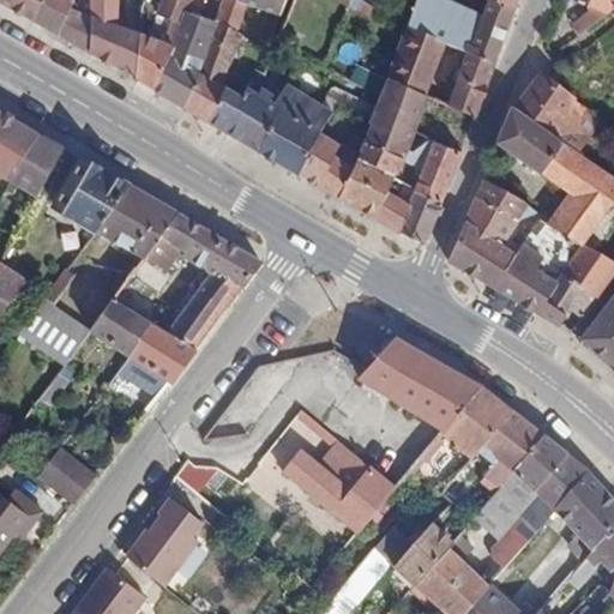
[(0,0),(0,1),(35,23),(43,0),(0,0)]
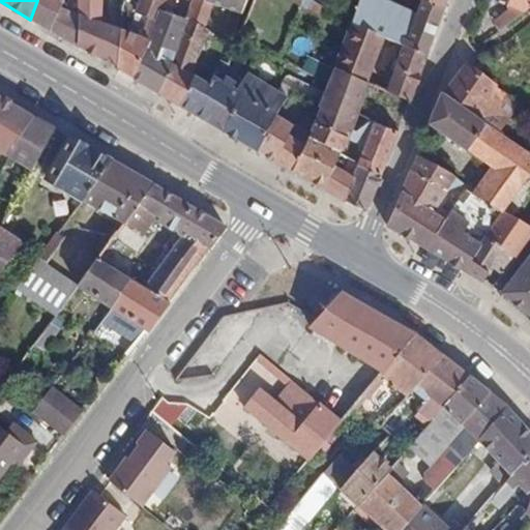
[(37,0),(30,20),(77,47),(78,17),(62,8),(65,0),(37,0)]
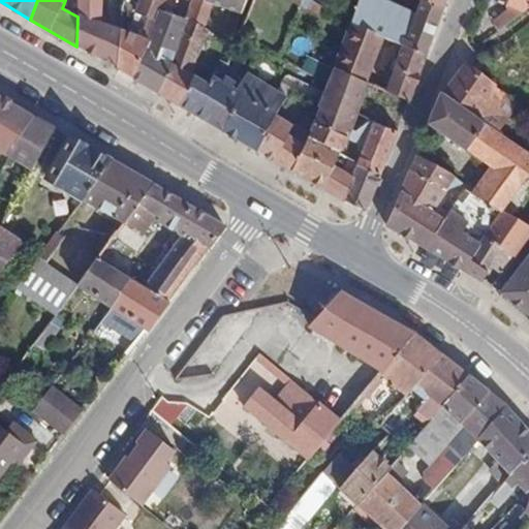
[(102,23),(103,0),(78,0),(78,17),(76,47),(118,66),(122,30),(102,23)]
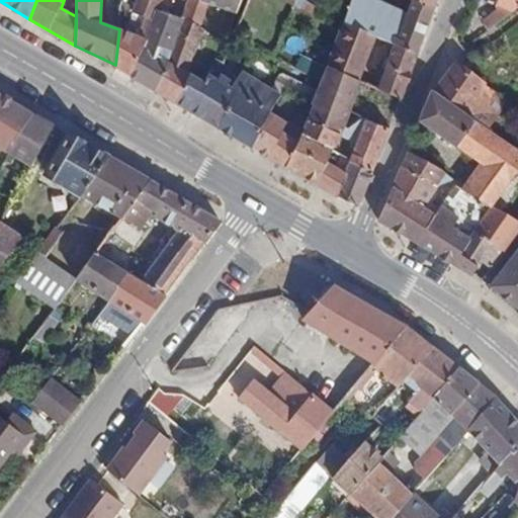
[(162,0),(138,0),(133,12),(154,21),(158,10),(162,0)]
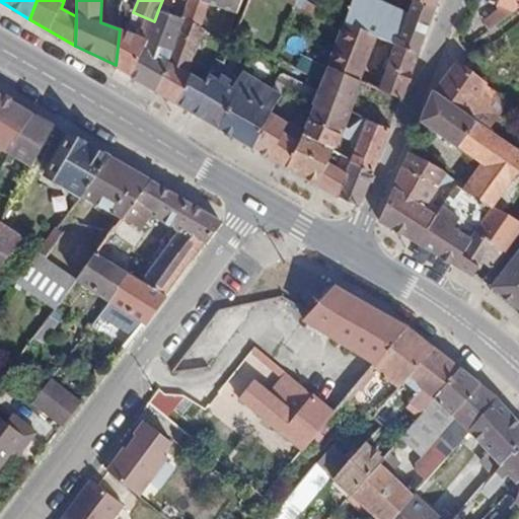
[(169,62),(170,63),(158,92),(177,103),(190,75),(207,31),(200,27),(208,4),(236,14),(241,0),(192,0),(184,20),(169,62)]
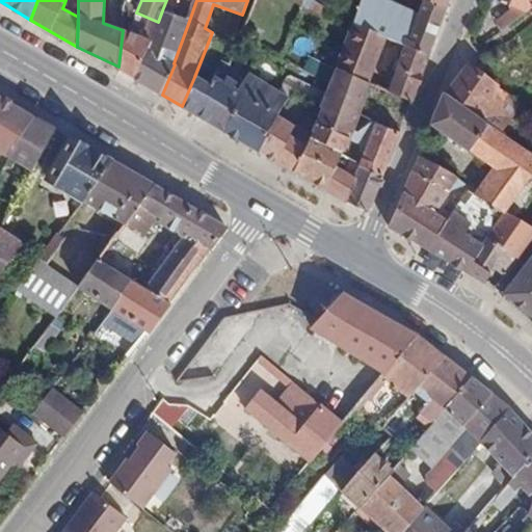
[(353,25),(386,38),(406,47),(429,57),(448,8),(425,0),(424,0),(414,27),(362,4),(353,25)]
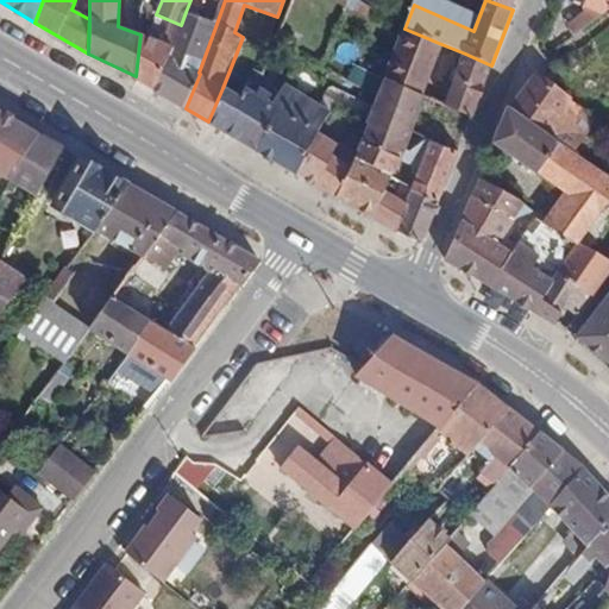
[(516,0),(487,0),(513,10),(516,0)]
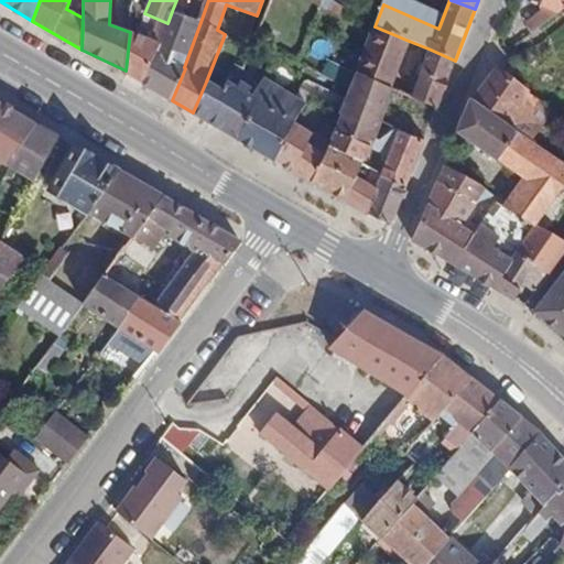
[(563,10),(563,0),(527,0),(548,9),(525,25),(532,35),(563,10)]
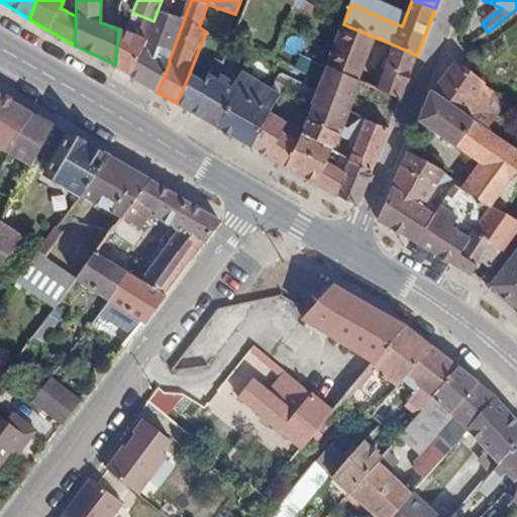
[(158,10),(153,21),(145,39),(131,76),(158,92),(170,63),(169,62),(184,20),(158,10)]
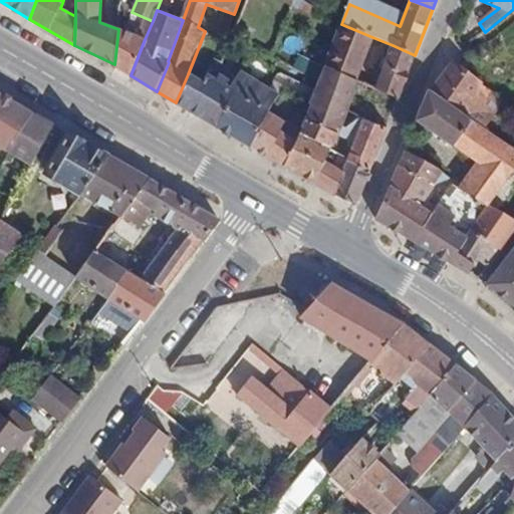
[(356,80),(372,37),(341,24),(324,66),(356,80)]
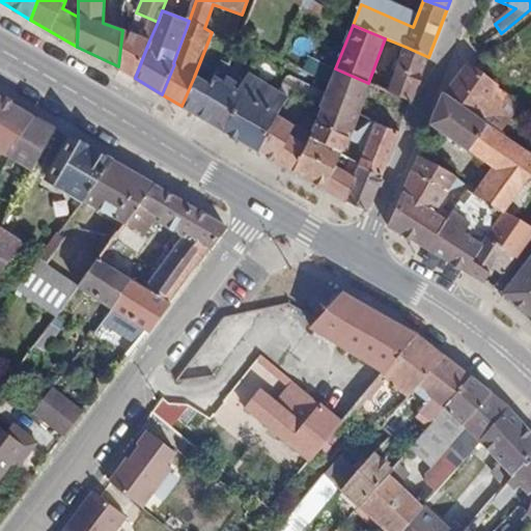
[(118,66),(118,68),(135,78),(149,40),(122,30),(118,66)]
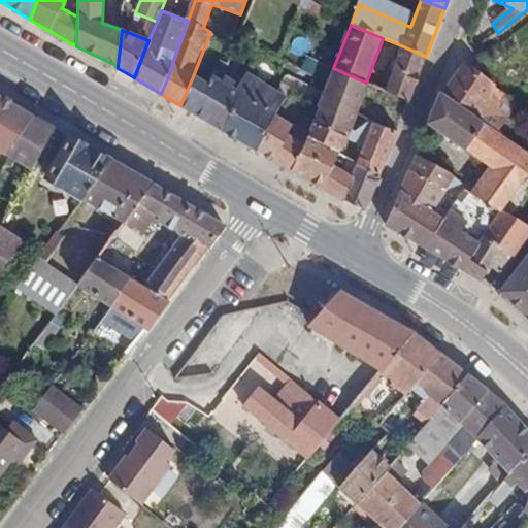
[(527,32),(520,43),(514,39),(510,46),(527,58),(527,32)]
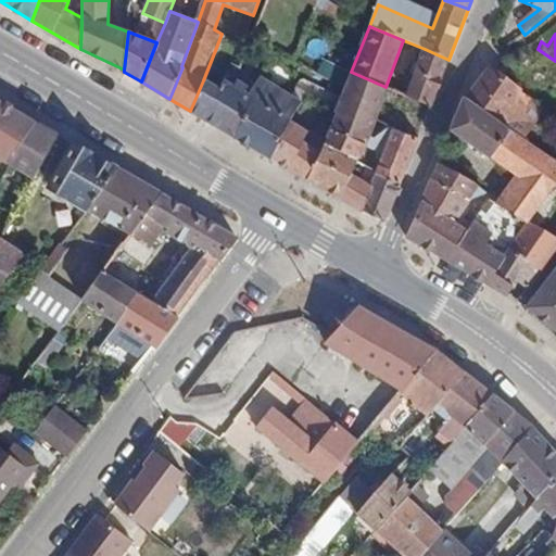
[(405,96),(431,108),(449,60),(425,49),(405,96)]
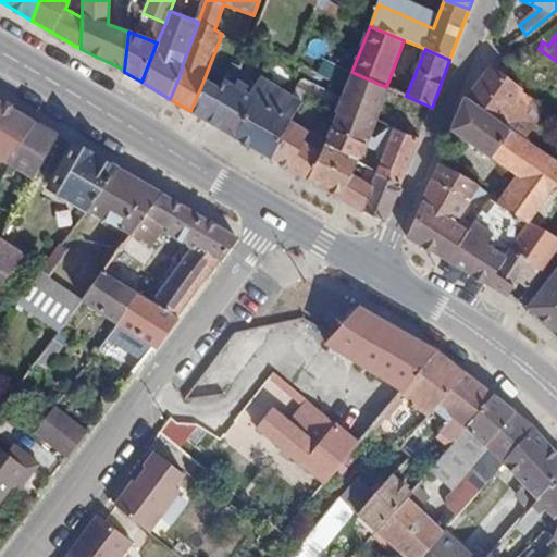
[(379,107),(386,87),(351,72),(345,89),(379,107)]
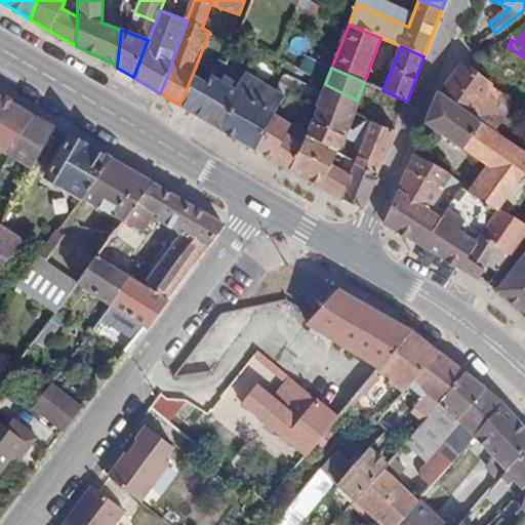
[(458,74),(443,89),(440,93),(472,116),(492,88),(466,68),(458,74)]
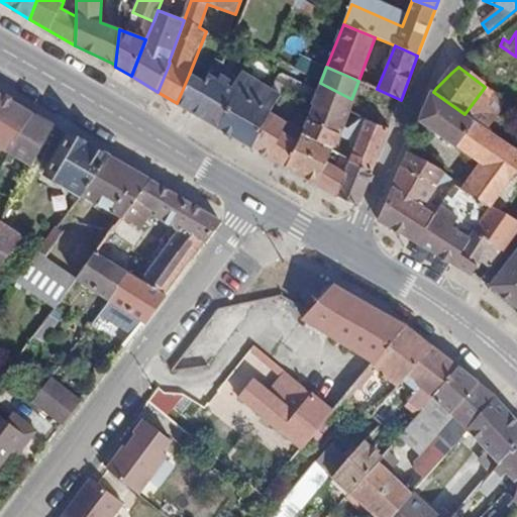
[(281,98),(271,92),(242,75),(230,92),(227,90),(231,84),(220,77),(216,82),(215,82),(209,77),(205,84),(189,75),(177,103),(288,168),(299,141),(282,132),(287,123),(272,113),(281,98)]
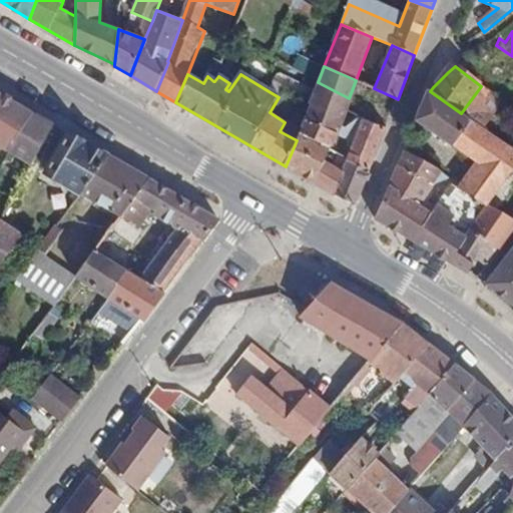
[(276,80),(269,91),(279,97),(285,86),(276,80)]
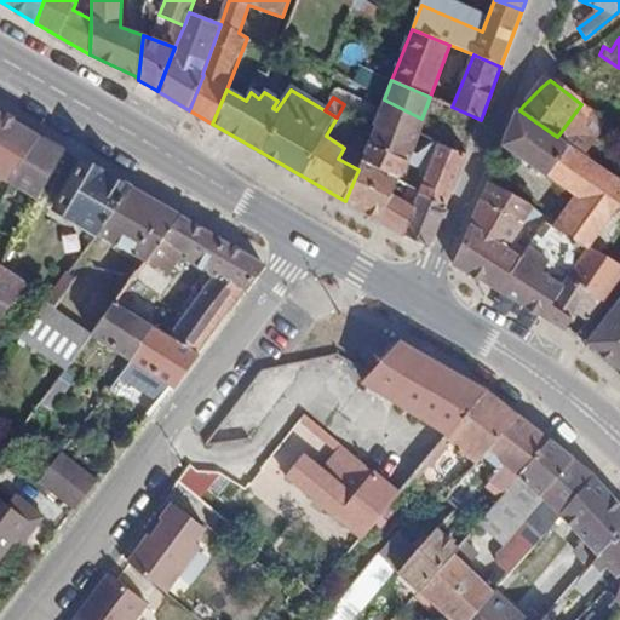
[(422,119),(384,99),(372,125),(375,127),(412,143),(422,119)]
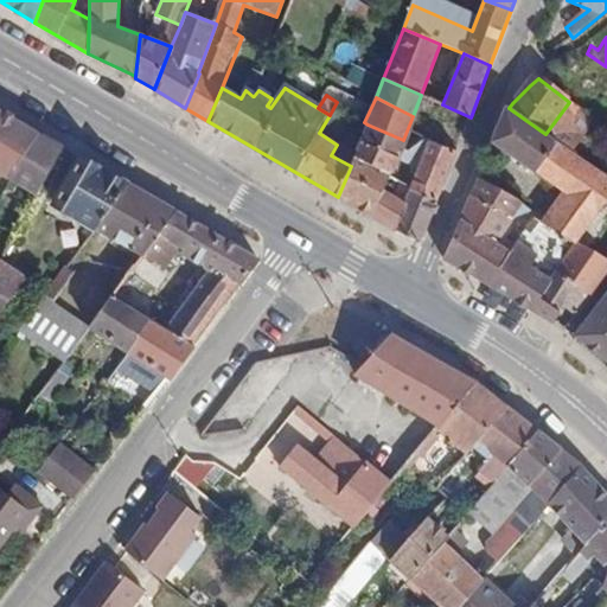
[(564,147),(588,115),(569,102),(545,134),(564,147)]
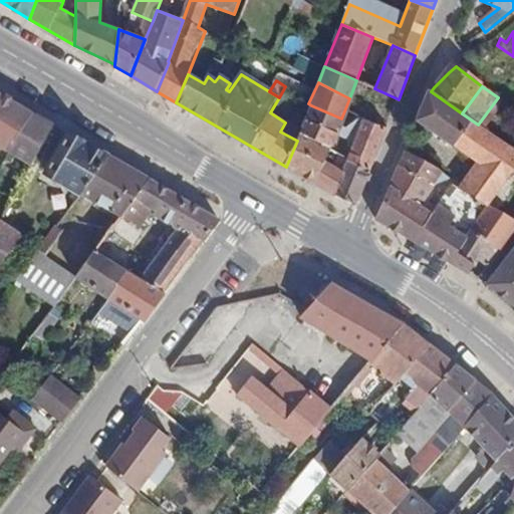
[(513,171),(513,151),(478,124),(462,113),(431,91),(418,121),(479,165),(461,189),(488,206),(513,171)]
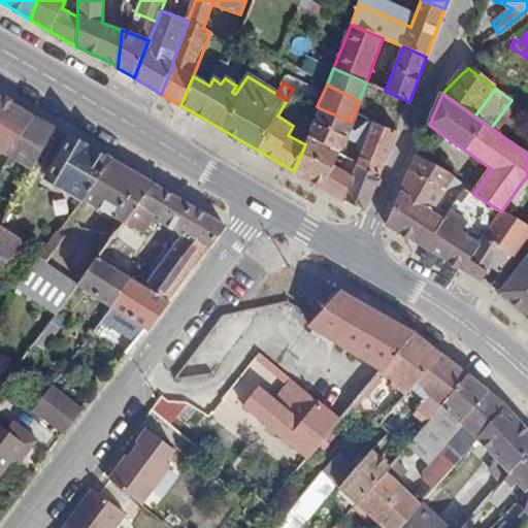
[(0,149),(33,169),(55,129),(0,98),(0,149)]
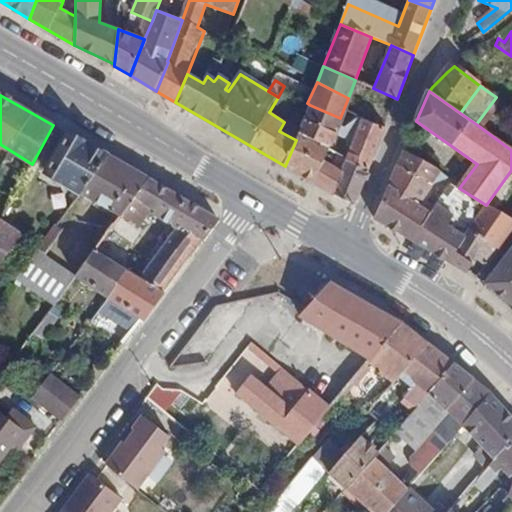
[(296,140),(285,166),(332,194),(341,172),(322,162),(328,147),(337,125),(340,118),(310,105),(296,140)]
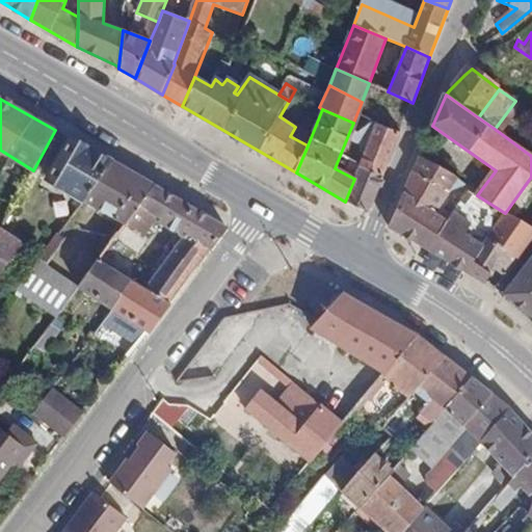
[(358,133),(350,130),(341,153),(362,163),(376,124),(372,123),(358,133)]
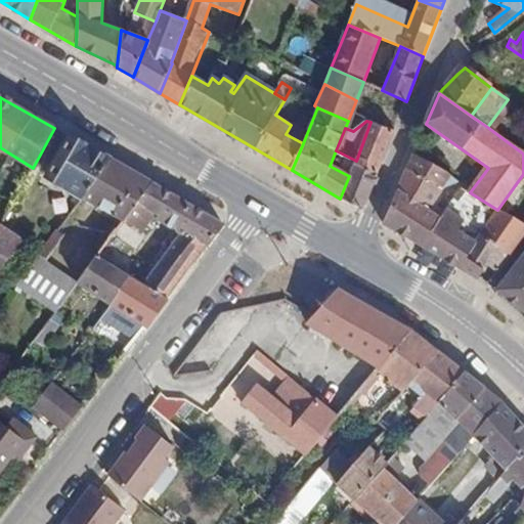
[(356,161),(379,172),(395,132),(370,122),(356,161)]
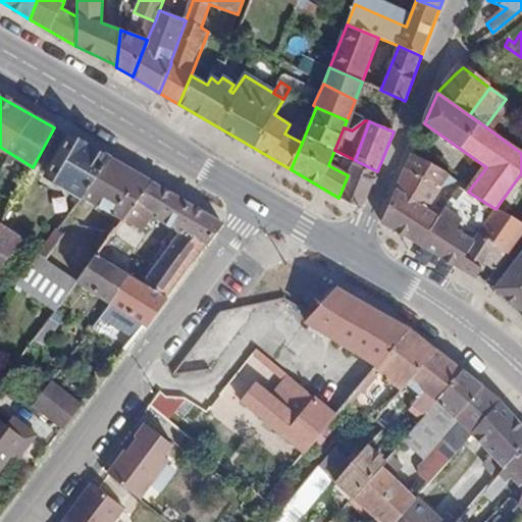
[(45,175),(83,198),(84,196),(108,159),(67,136),(45,175)]
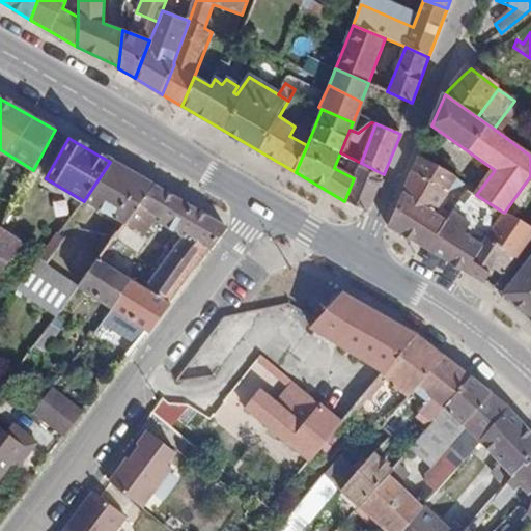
[(334,168),(354,178),(361,163),(340,152),(334,168)]
